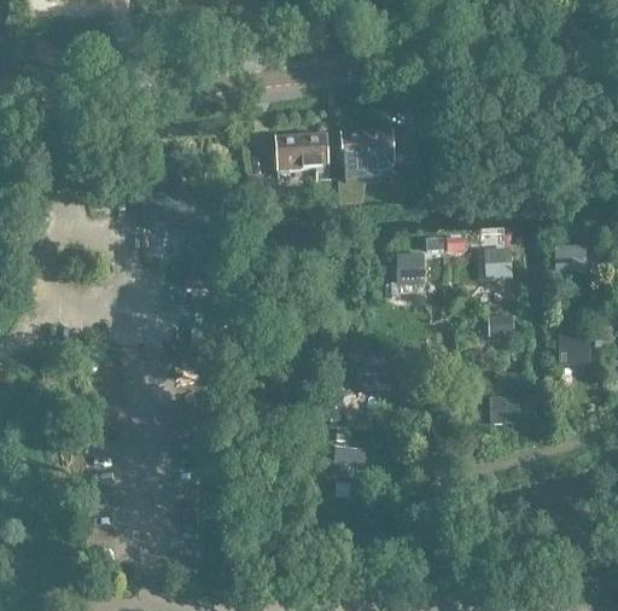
[(392,161),(391,128),(391,127),(339,131),(342,164),(343,164),(343,168),(354,167),(354,163),(380,162),(382,166),(392,164),(392,161)]
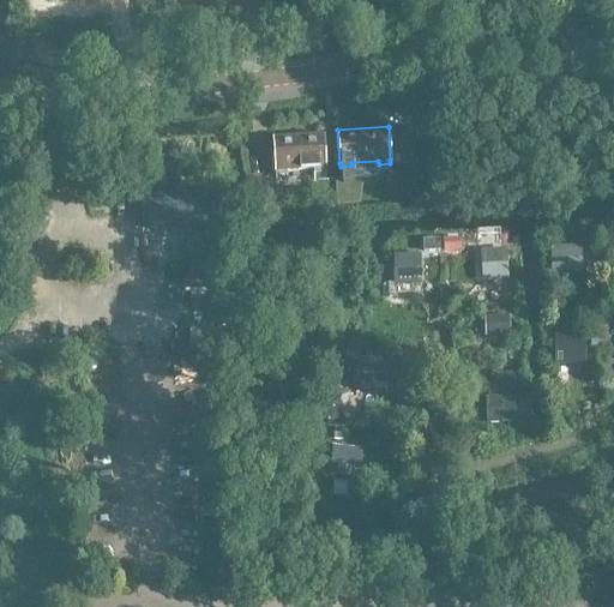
[(325,163),(324,131),(272,133),(275,167),(275,170),(287,170),(287,166),(313,164),(313,168),(325,168),(325,163)]
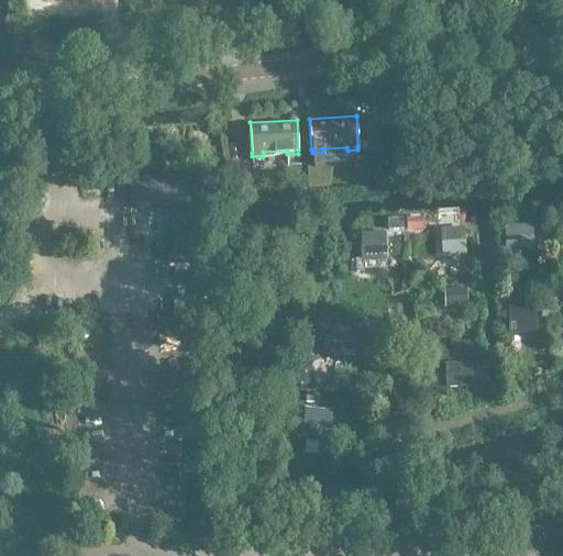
[(321,185),(320,159),(291,162),(293,187),(321,185)]
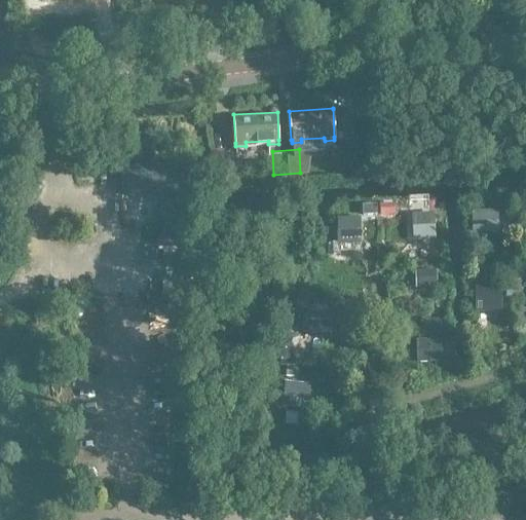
[(184,224),(185,163),(123,163),(123,189),(158,189),(158,224),(184,224)]
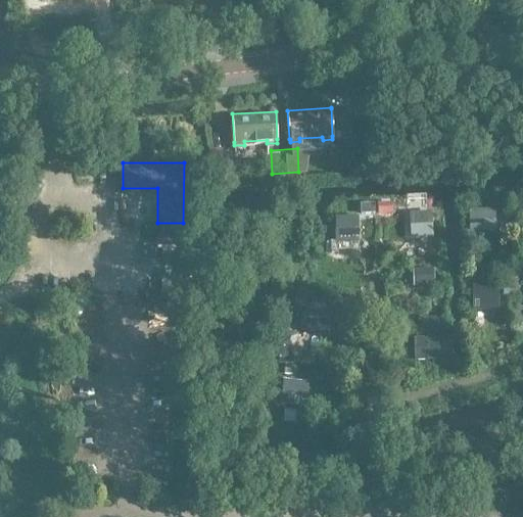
[(393,199),(377,199),(378,210),(393,210),(393,199)]
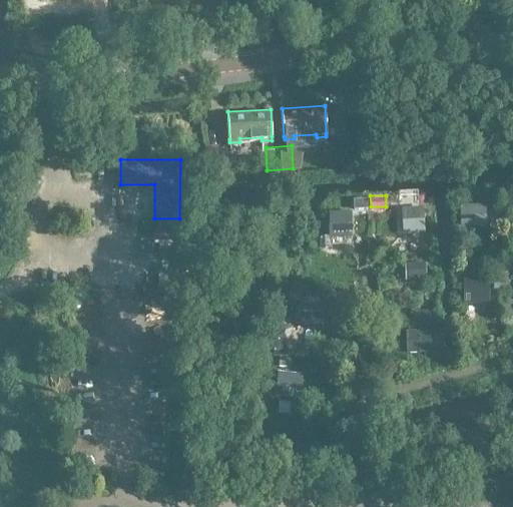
[(368,196),(353,196),(353,207),(368,206),(368,196)]
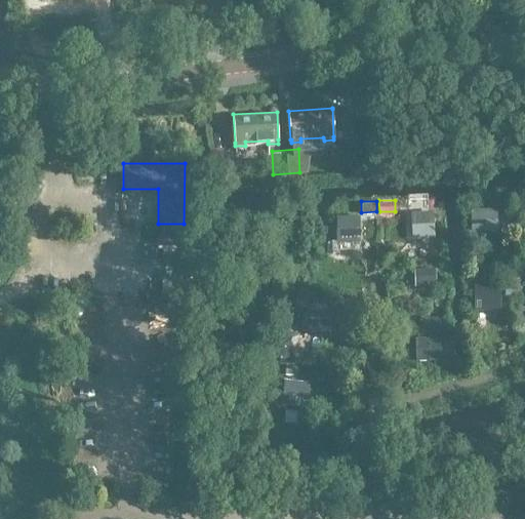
[(498,229),(497,205),(471,206),(472,230),(498,229)]
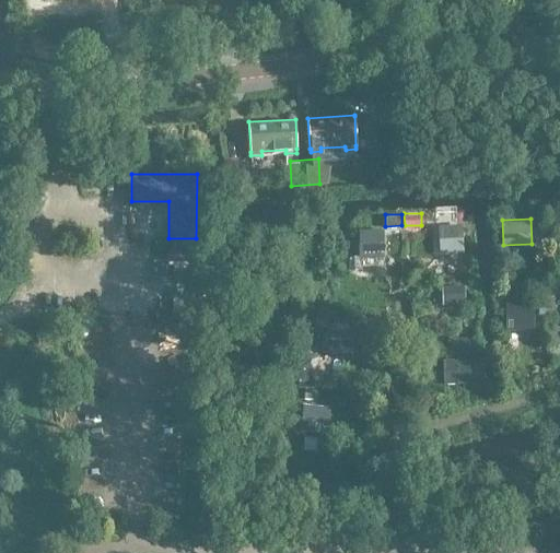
[(464,251),(463,224),(439,225),(440,253),(464,251)]
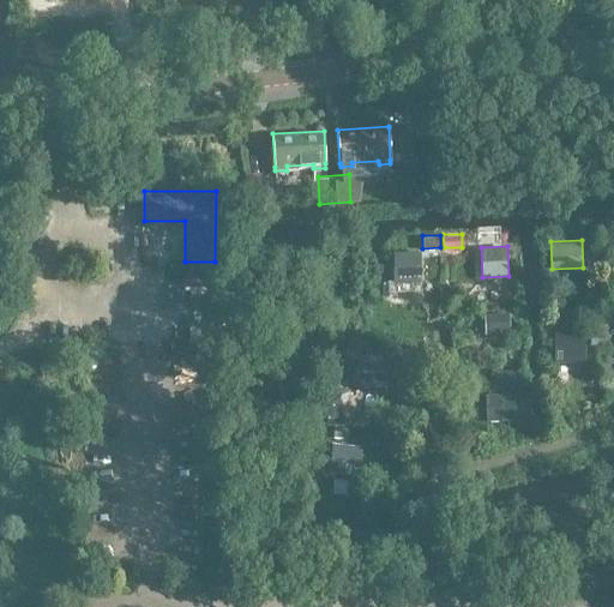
[(421,281),(421,252),(393,251),(393,281),(387,281),(387,289),(411,289),(411,281),(421,281)]
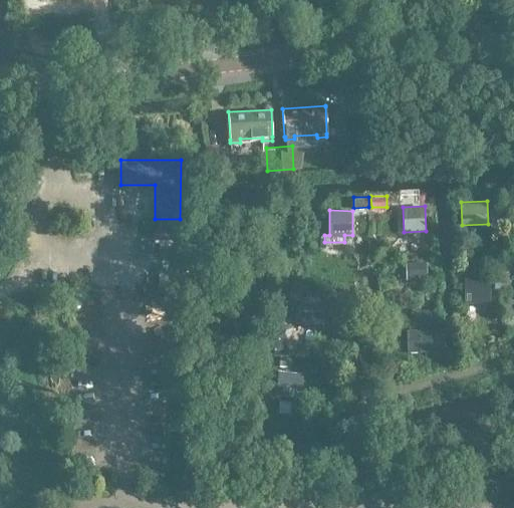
[(427,278),(427,260),(405,260),(406,279),(427,278)]
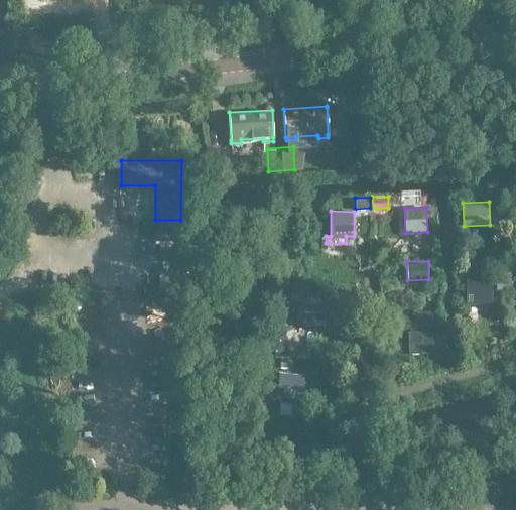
[(492,302),(492,278),(467,278),(467,302),(492,302)]
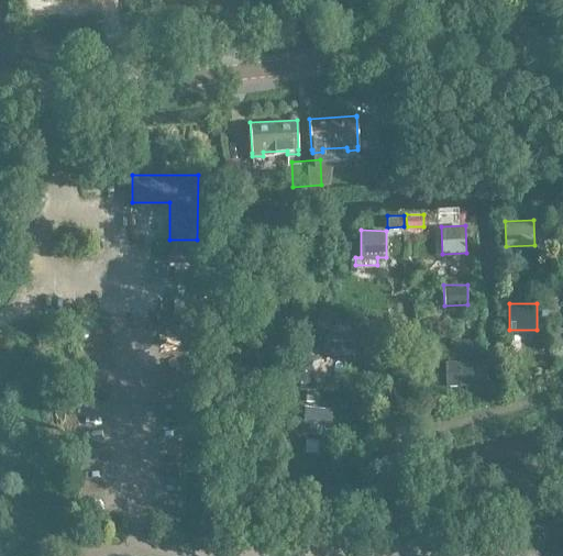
[(337,314),(335,323),(352,324),(353,315),(337,314)]
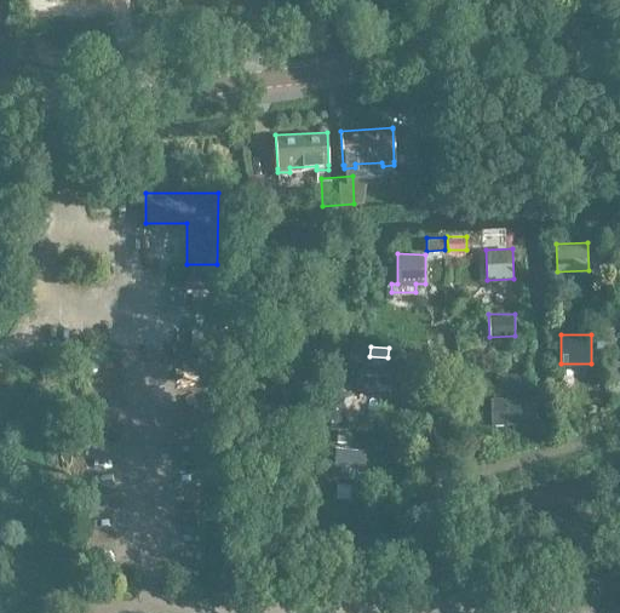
[(391,389),(392,361),(362,361),(361,388),(391,389)]
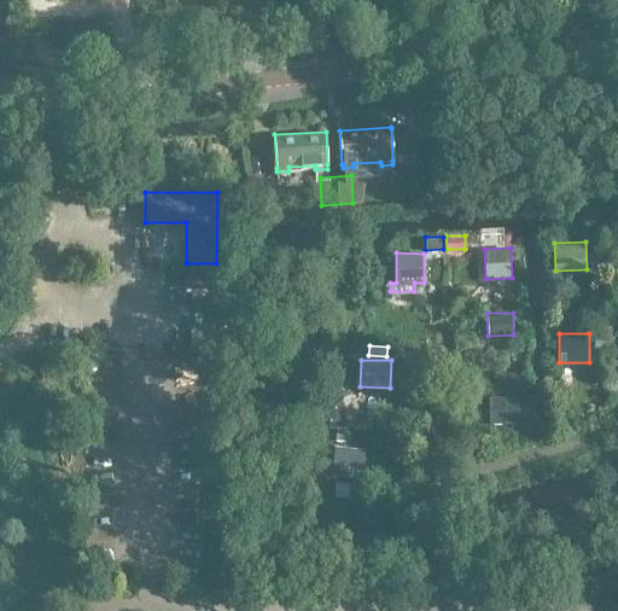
[(516,382),(516,370),(500,371),(500,382),(516,382)]
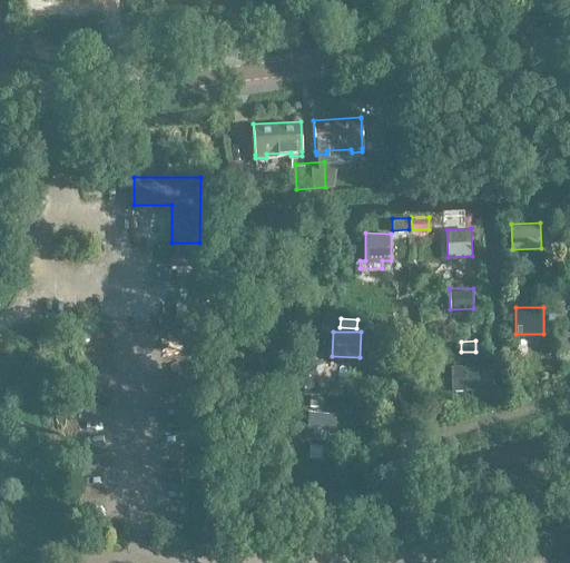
[(320,377),(325,362),(312,357),(306,373),(320,377)]
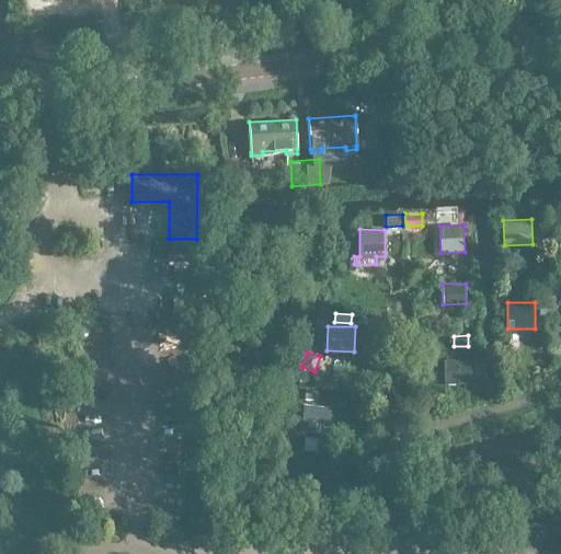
[(446,378),(473,377),(472,351),(446,353),(446,378)]
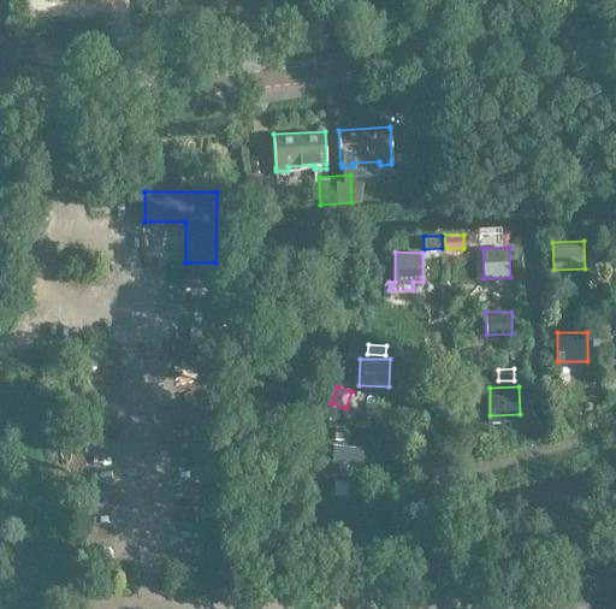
[(375,417),(361,415),(360,429),(374,430),(375,417)]
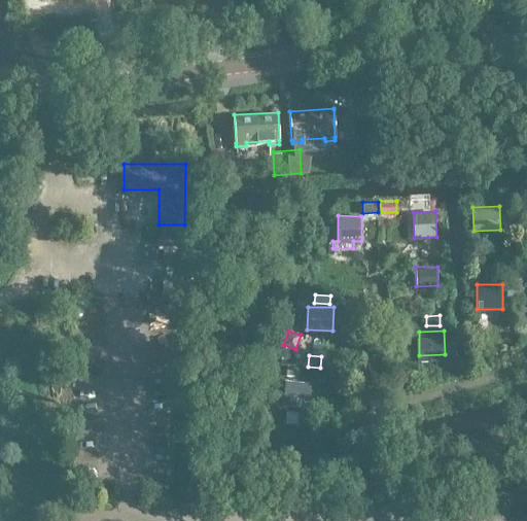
[(287,363),(286,373),(300,375),(301,365),(287,363)]
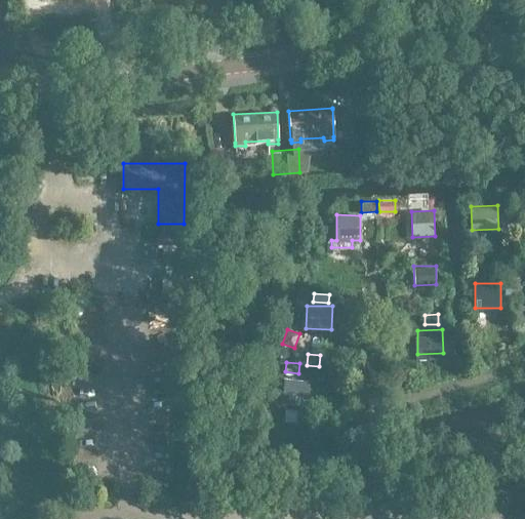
[(308,405),(311,380),(283,376),(281,402),(308,405)]
